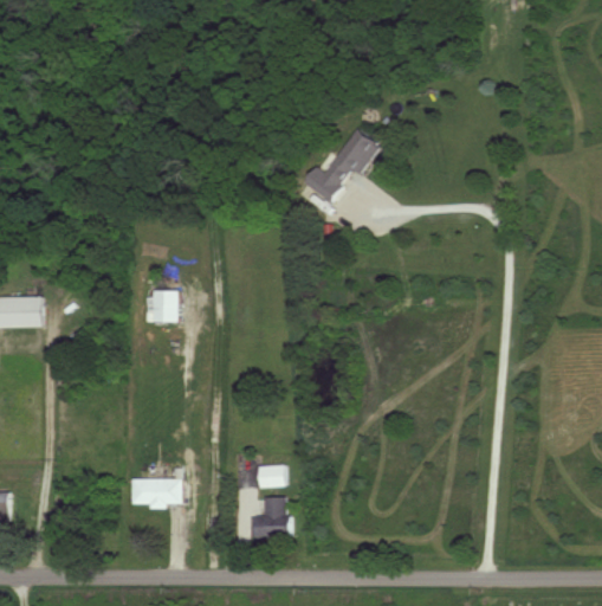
[(360,175),(380,144),(355,128),(324,174),(340,185),(350,169),(360,175)]
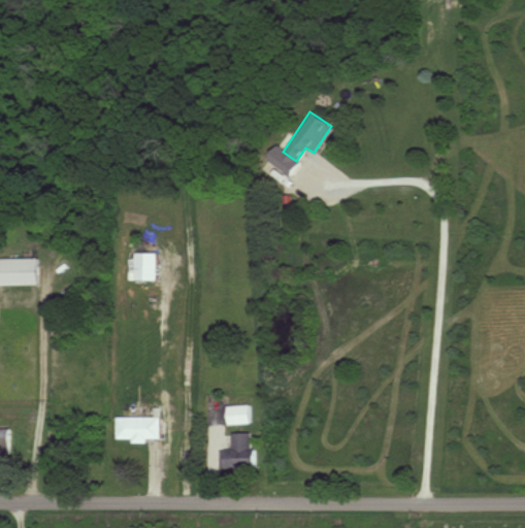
[(36,259),(0,258),(0,286),(36,286),(36,259)]
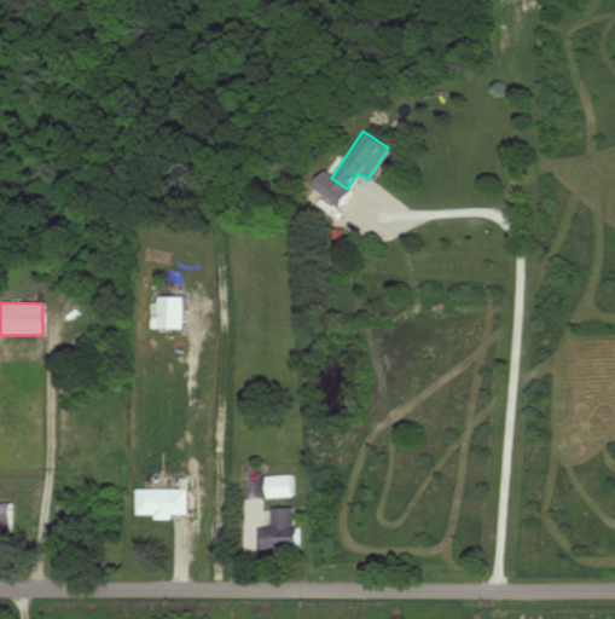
[(290,475),(264,475),(264,498),(290,498),(290,475)]
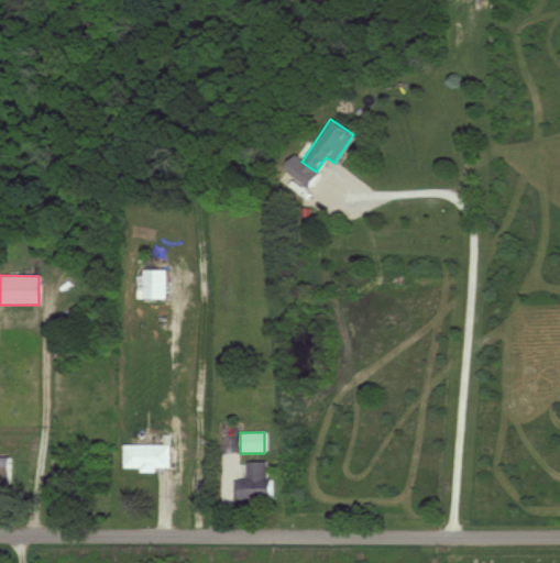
[(168,444),(121,444),(121,470),(168,470),(168,444)]
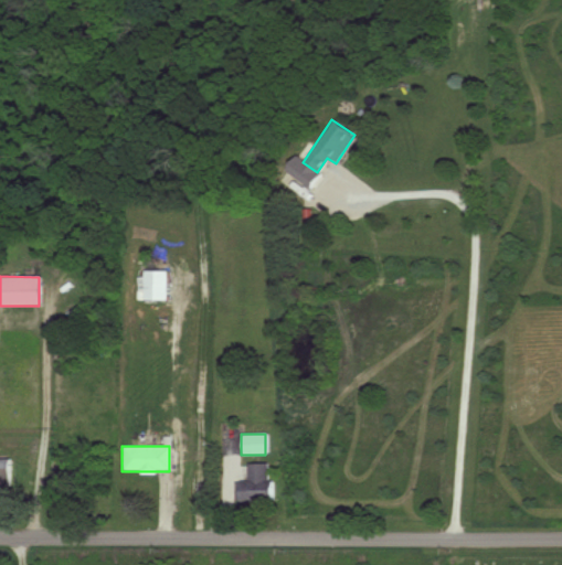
[(239,480),(239,502),(268,502),(268,464),(245,464),(245,480),(239,480)]
